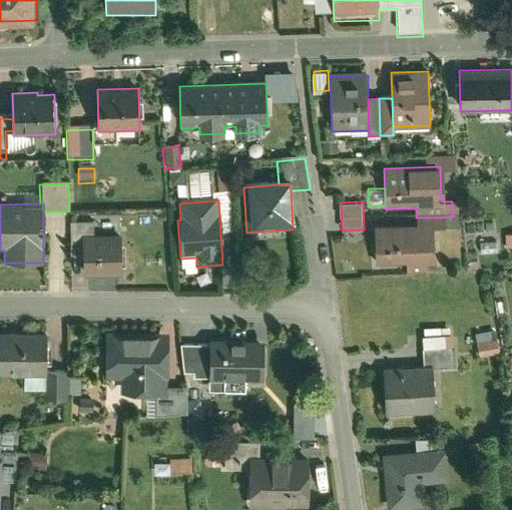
[(416,217),(417,228),(427,228),(441,227),(441,217),(416,217)]
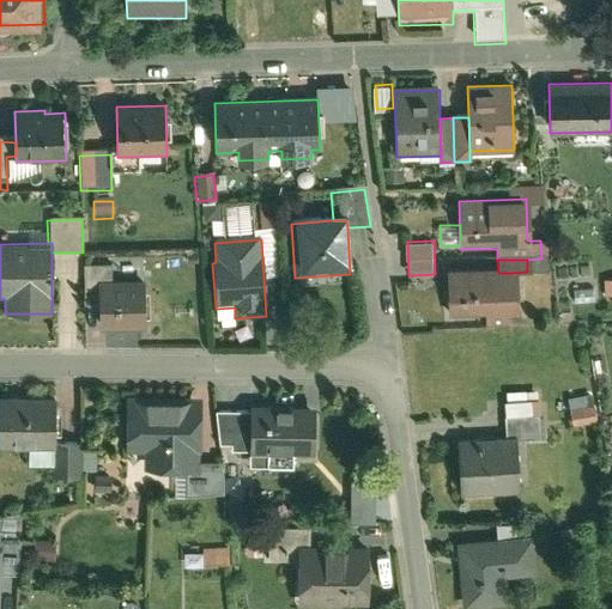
[(84,309),(100,308),(98,284),(111,284),(111,267),(84,268),(84,309)]
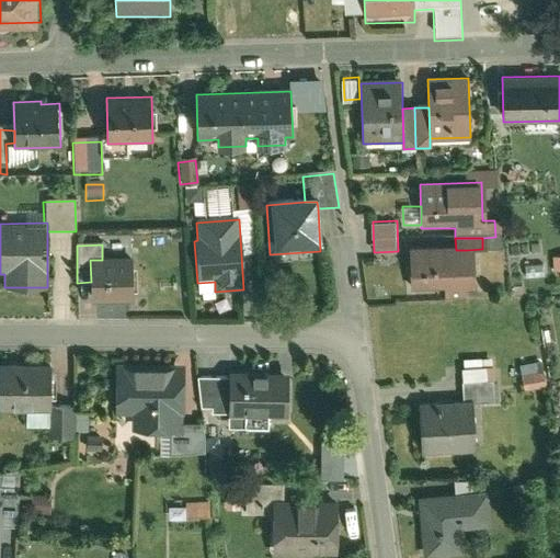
[(456,250),(409,251),(410,291),(468,289),(467,250),(456,250)]
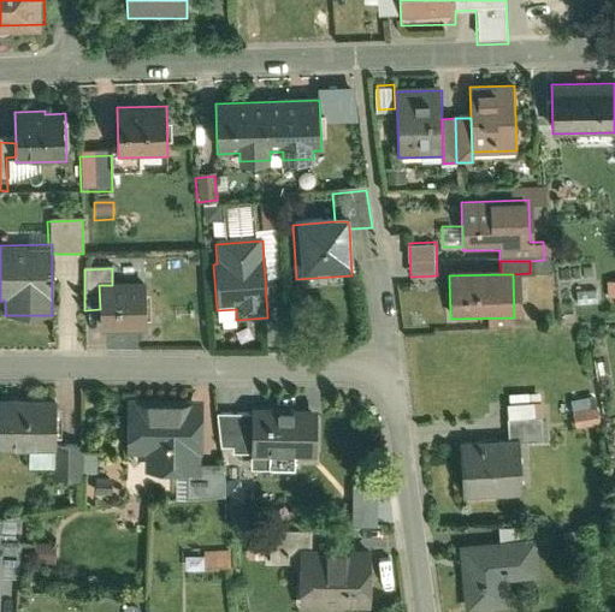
[(614,283),(601,284),(602,304),(614,302),(614,283)]
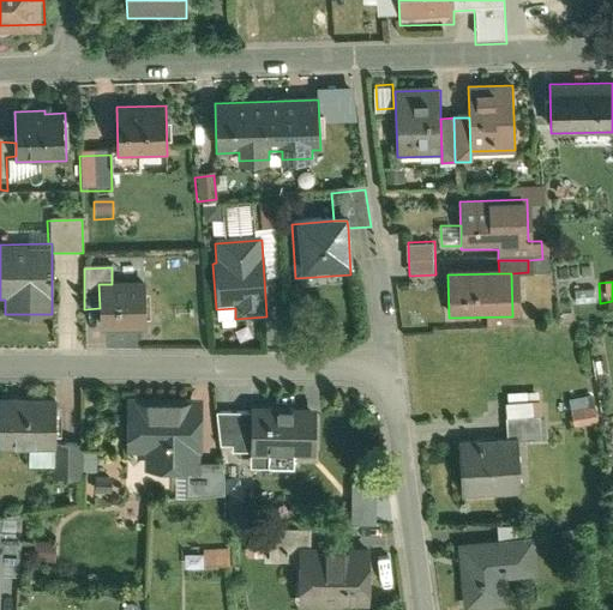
[(145,330),(144,283),(112,284),(98,284),(100,308),(100,331),(145,330)]
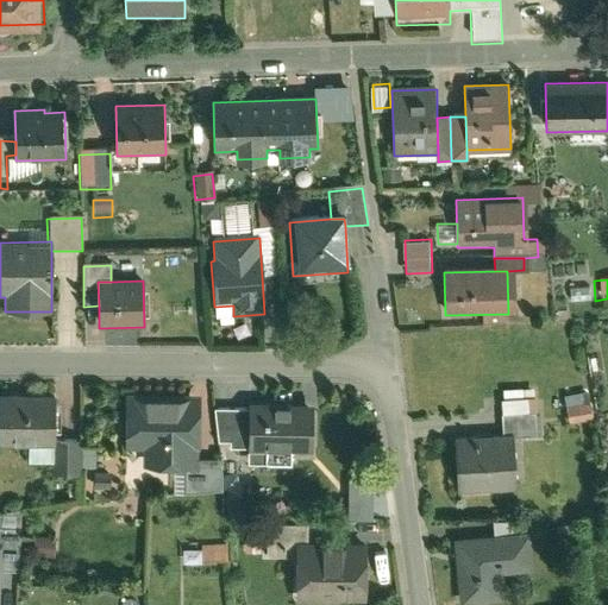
[(568,396),(570,422),(590,420),(589,395),(568,396)]
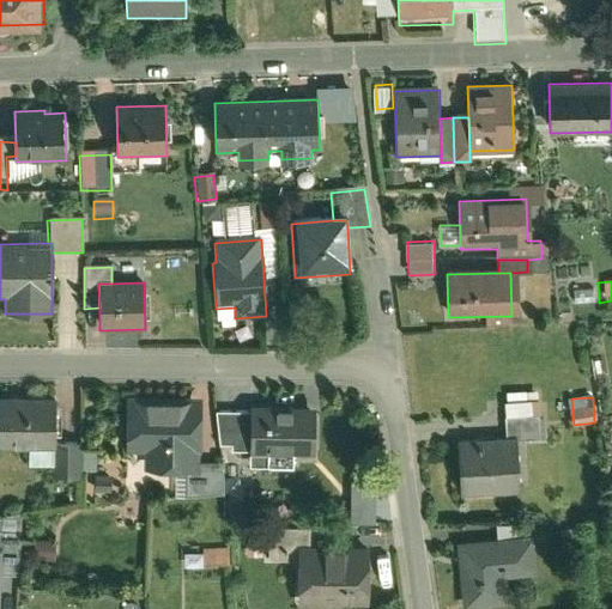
[(54,399),(0,399),(0,402),(1,450),(55,449),(55,446),(54,399)]
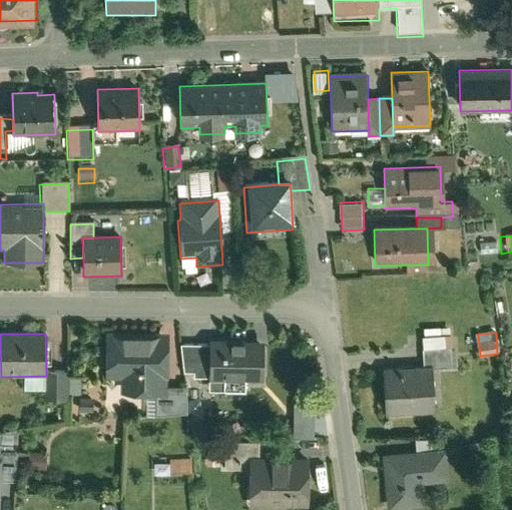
[(108,338),(109,383),(120,382),(165,382),(164,337),(108,338)]
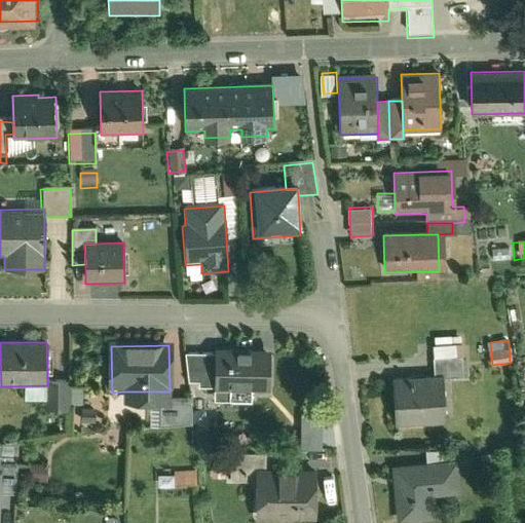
[(426,347),(427,377),(438,377),(438,382),(459,381),(457,359),(449,360),(449,346),(426,347)]
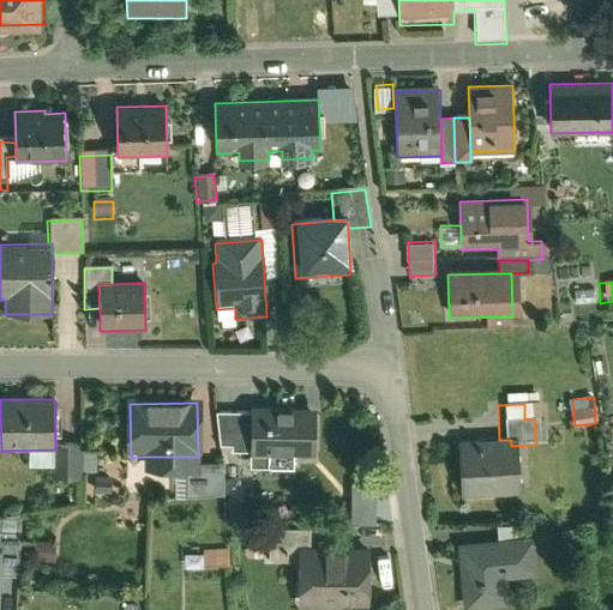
[(312,408),(250,409),(250,416),(250,454),(250,465),(254,470),(294,469),(299,464),(299,457),(313,457),(312,408)]
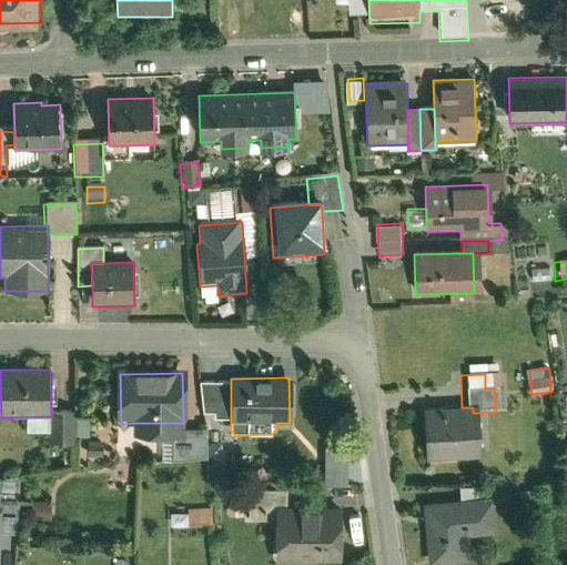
[(213,421),(231,421),(231,385),(200,385),(201,413),(213,412),(213,421)]
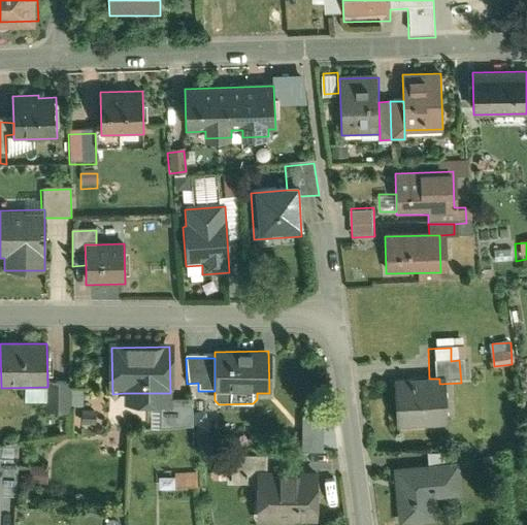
[(429,379),(389,381),(391,427),(441,425),(439,384),(439,379),(429,379)]
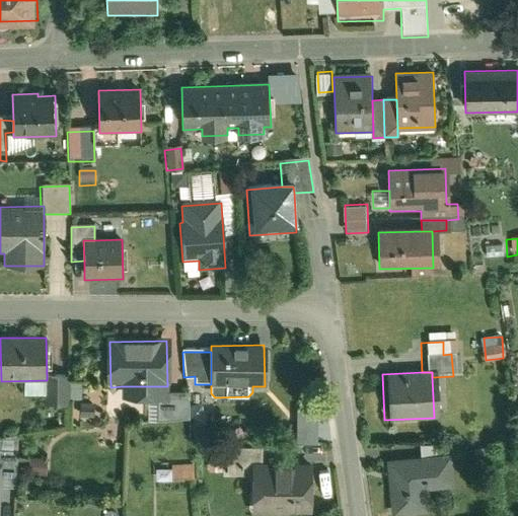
[(69,377),(47,378),(47,380),(47,406),(69,404),(69,377)]
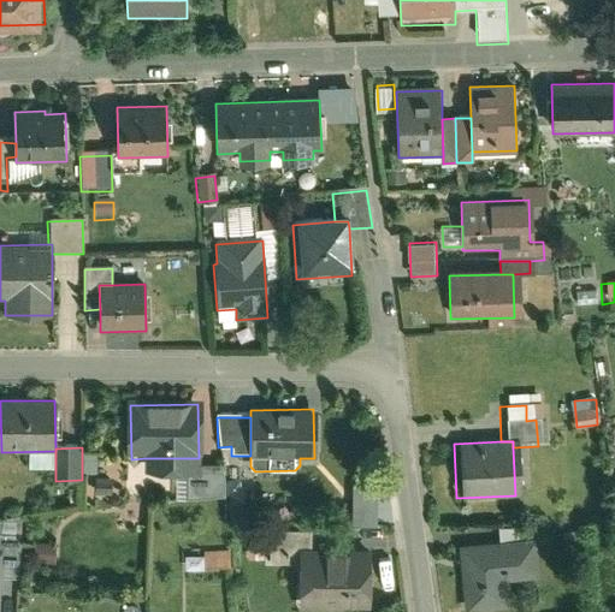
[(199,458),(145,458),(145,474),(149,479),(185,477),(199,477),(199,468),(199,458)]
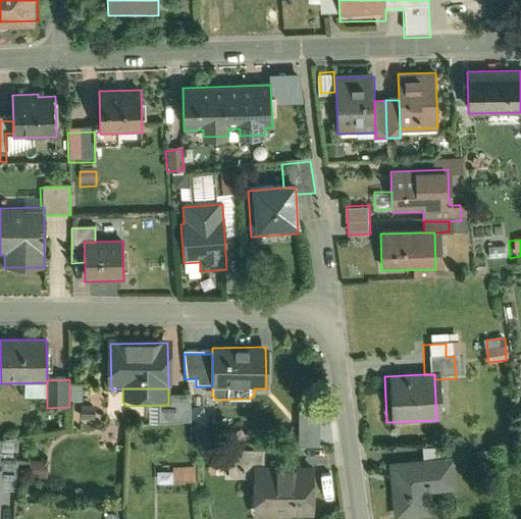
[(188,396),(168,397),(168,405),(157,405),(158,424),(188,423),(188,396)]
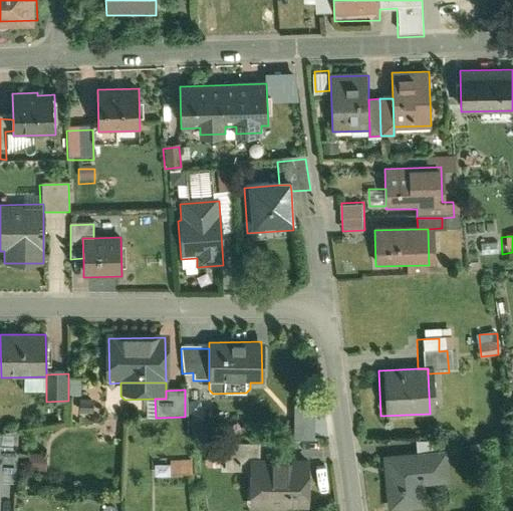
[(94,406),(78,406),(79,415),(94,415),(94,406)]
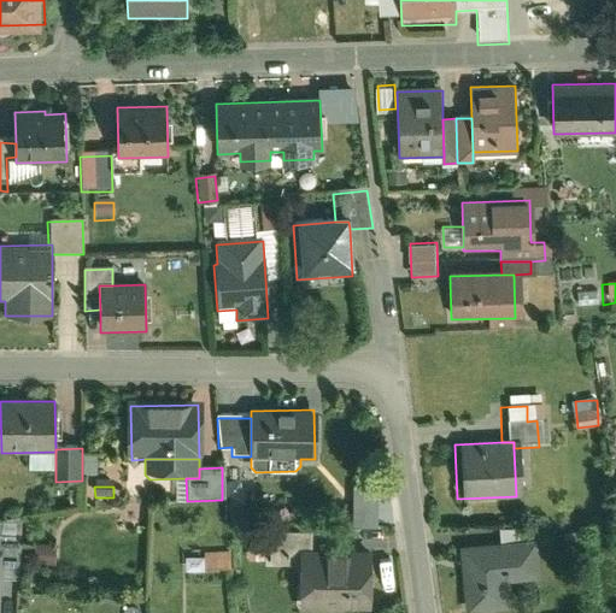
[(152,518),(140,505),(123,519),(136,534),(152,518)]
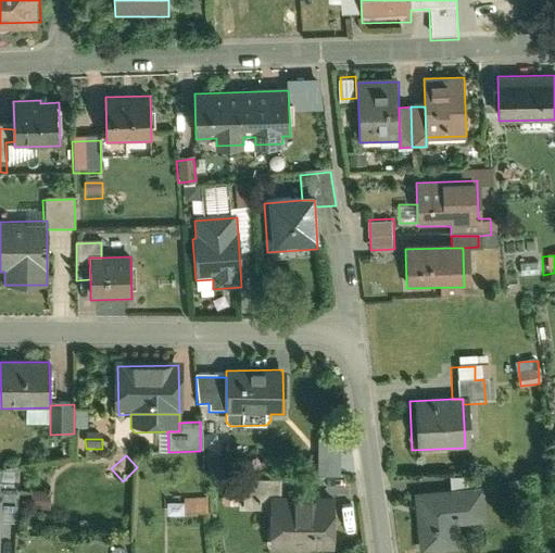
[(445,492),(414,495),(420,552),(456,552),(453,527),(483,524),(479,488),(476,488),(475,480),(444,481),(445,492)]
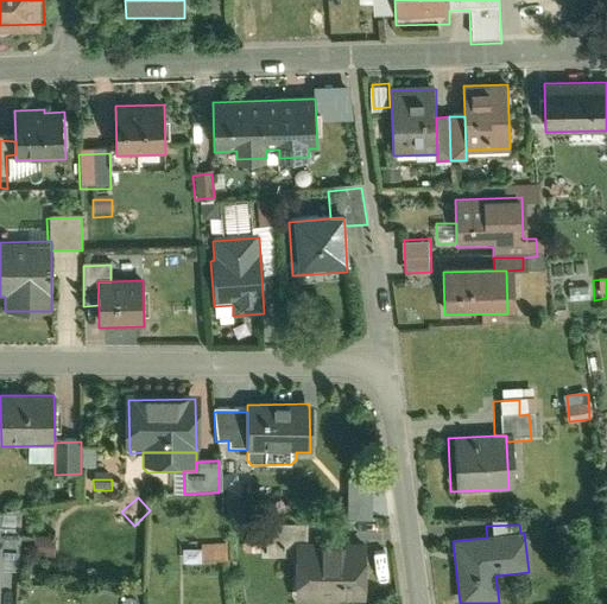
[(267,564),(296,564),(296,546),(309,546),(309,526),(266,526),(266,533),(260,533),(260,559),(267,559),(267,564)]
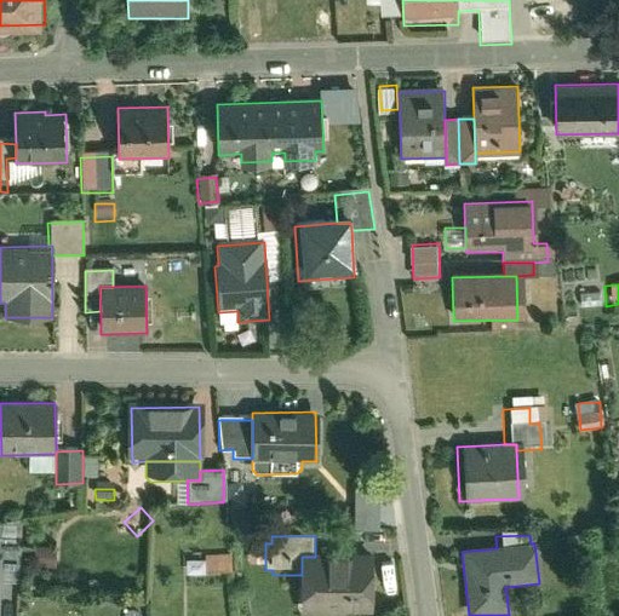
[(578,539),(559,540),(559,556),(578,554),(578,539)]
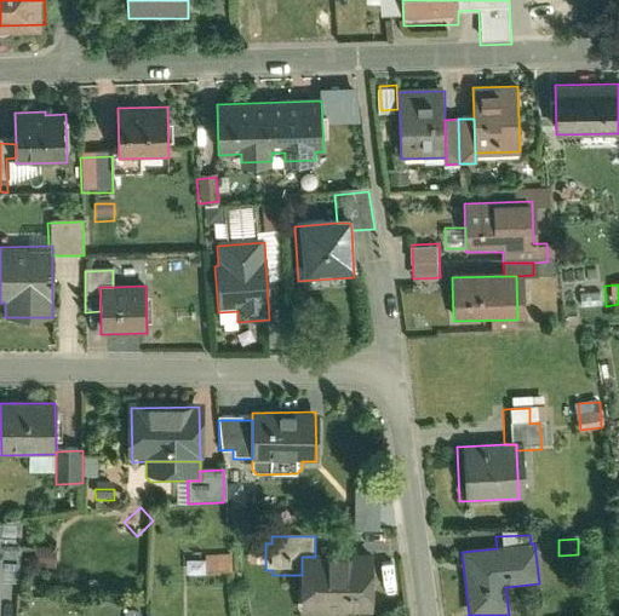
[(0,542),(0,582),(16,583),(17,543),(0,542)]
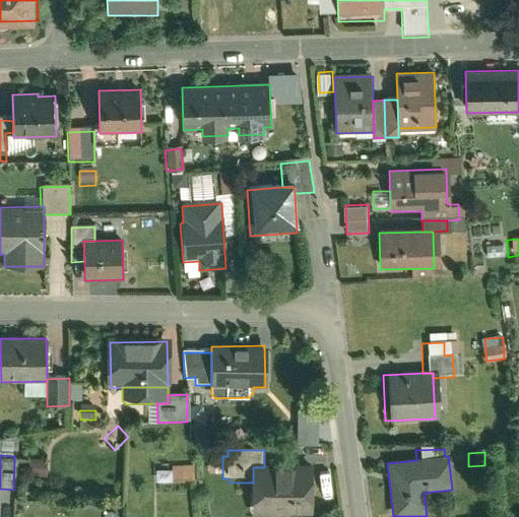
[(313,516),(312,466),(264,467),(253,467),(253,482),(254,516),(287,516),(313,516)]
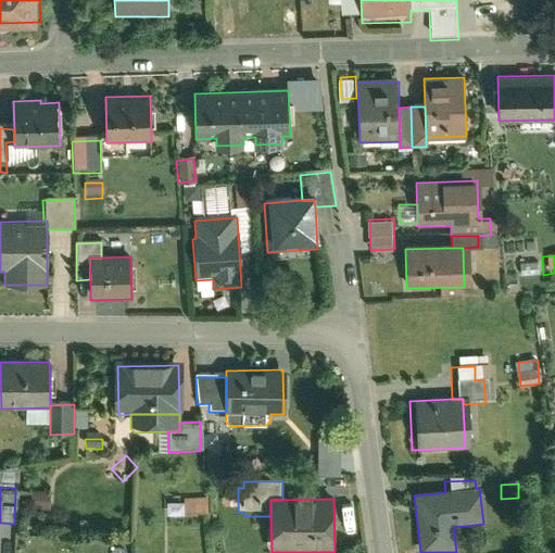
[(207,503),(184,504),(184,519),(207,518),(207,503)]
